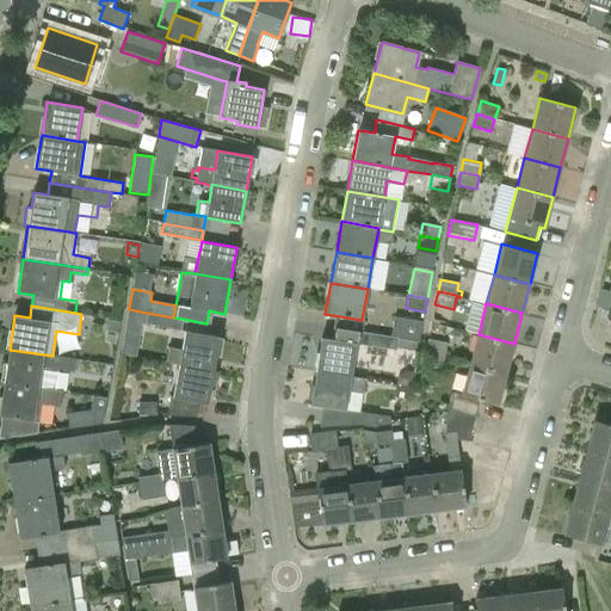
[(173,318),(147,313),(146,323),(181,331),(183,319),(173,318)]
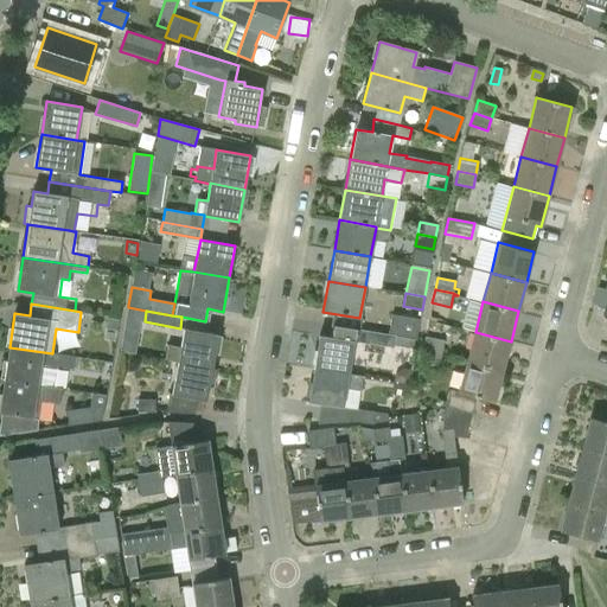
[(388,334),(416,338),(420,319),(391,314),(388,334)]
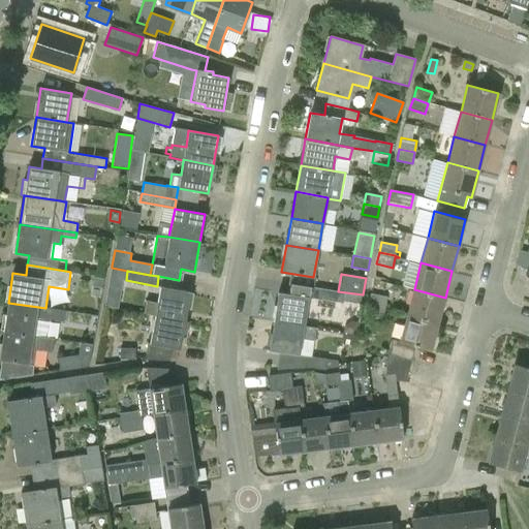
[(274,320),(304,325),(308,298),(321,300),(321,299),(343,303),(343,301),(361,304),(363,294),(338,291),(288,282),(286,293),(278,292),(274,320)]
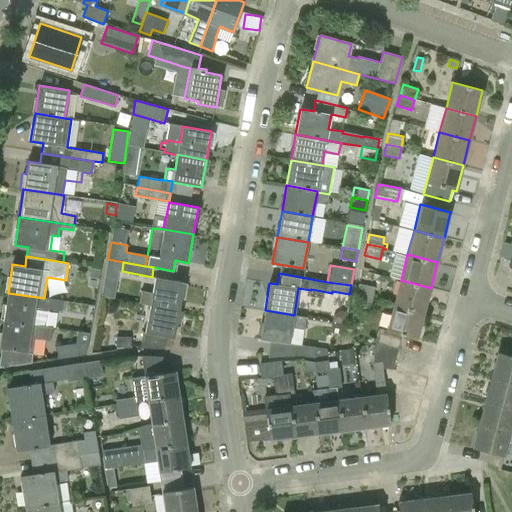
[(150,305),(179,310),(184,283),(155,277),(150,305)]
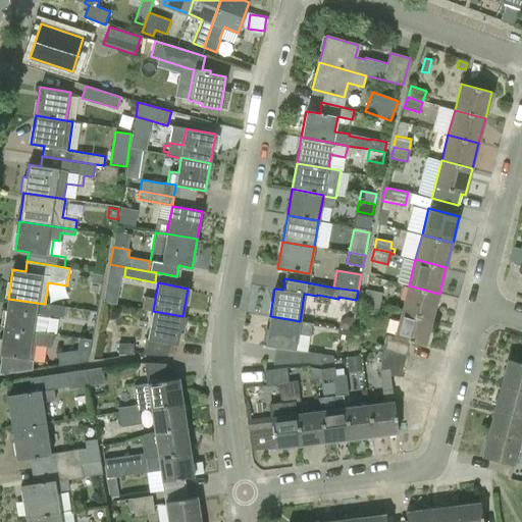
[(402,311),(432,318),(439,294),(409,285),(402,311)]
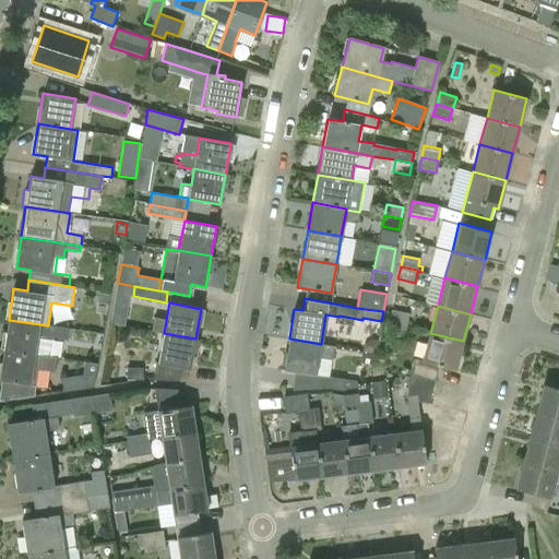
[(123,325),(127,311),(113,309),(110,324),(123,325)]
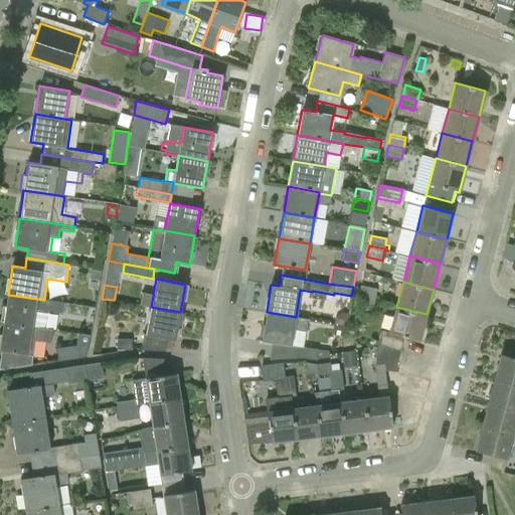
[(377,289),(361,286),(359,297),(375,300),(377,289)]
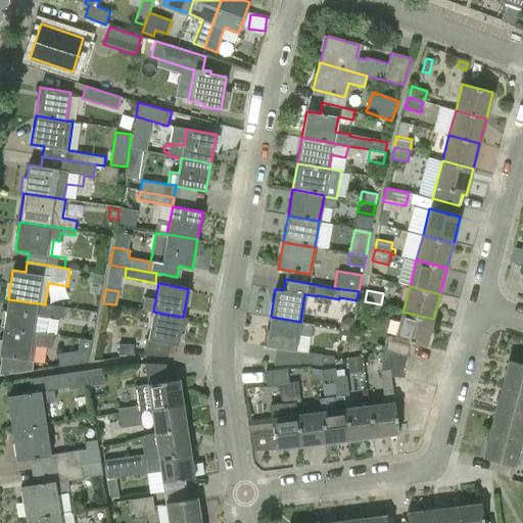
[(8,299),(3,327),(34,332),(47,334),(50,319),(48,318),(49,316),(65,318),(67,308),(45,304),(38,303),(8,299)]
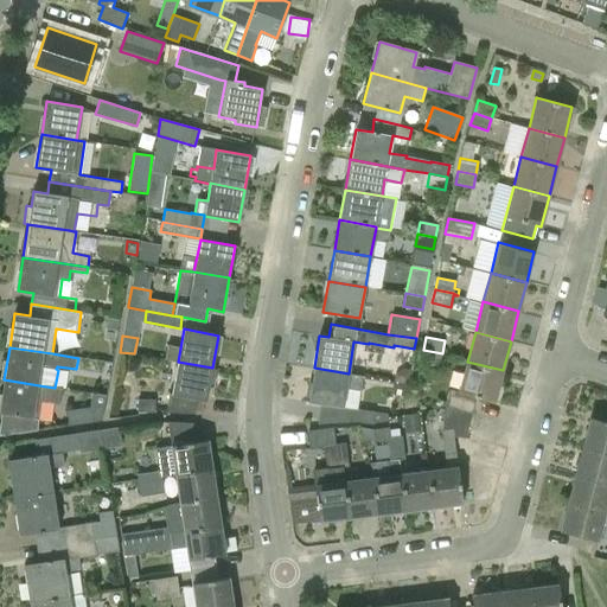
[(421,363),(440,365),(442,353),(423,350),(421,363)]
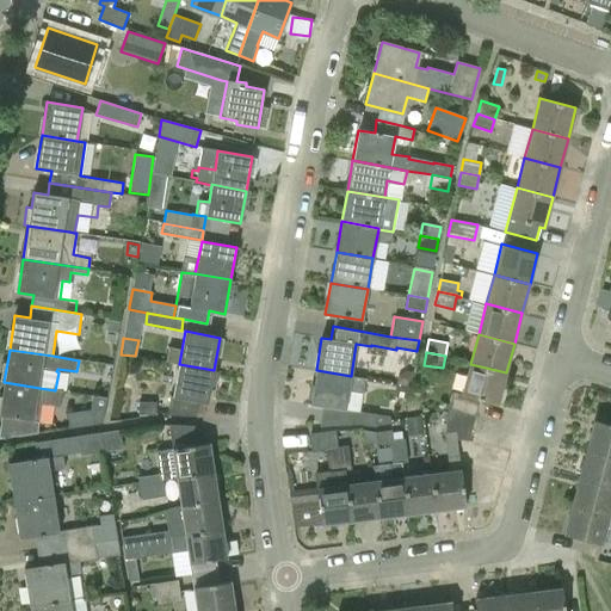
[(214,370),(179,364),(173,397),(208,403),(214,370)]
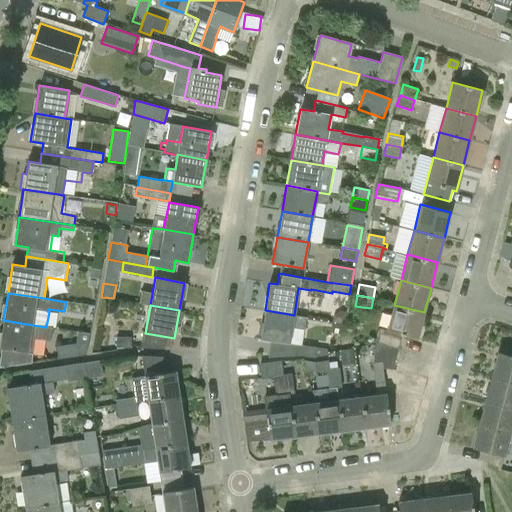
[(424,312),(394,305),(388,331),(379,328),(375,342),(398,348),(401,334),(417,338),(424,312)]
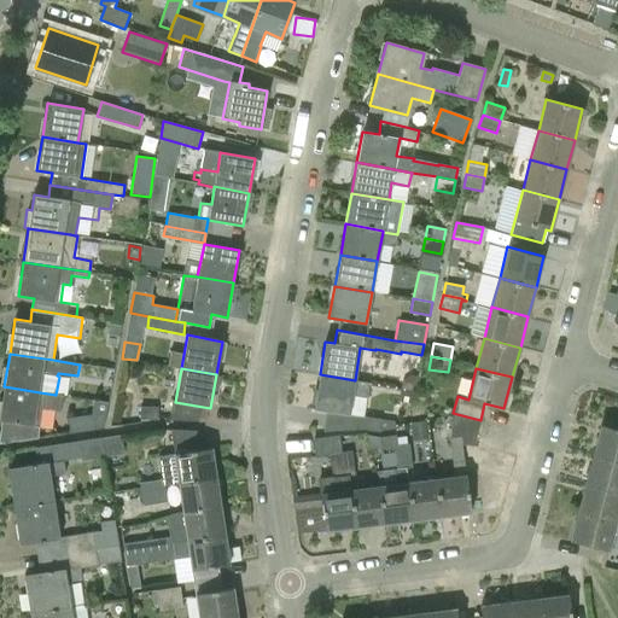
[(355,380),(320,374),(314,409),(326,410),(363,417),(368,383),(355,380)]
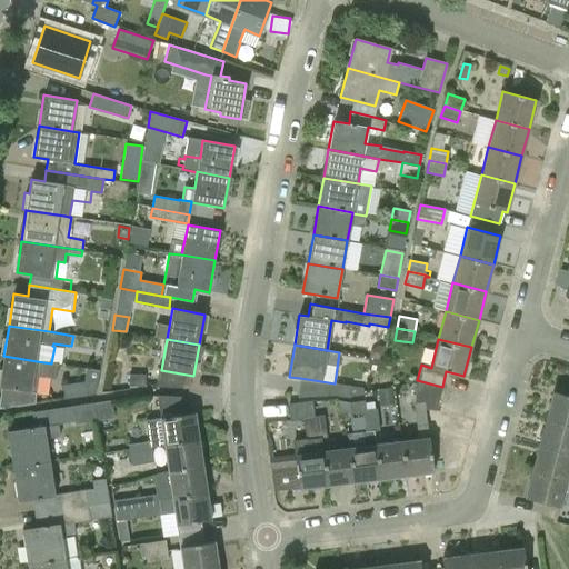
[(56,378),(58,365),(51,363),(37,361),(3,356),(0,379),(0,387),(2,388),(0,406),(0,408),(30,403),(31,392),(37,393),(39,376),(56,378)]
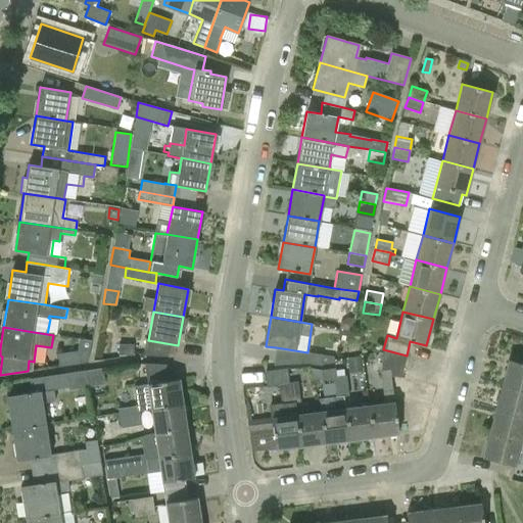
[(349,342),(351,334),(339,332),(338,340),(349,342)]
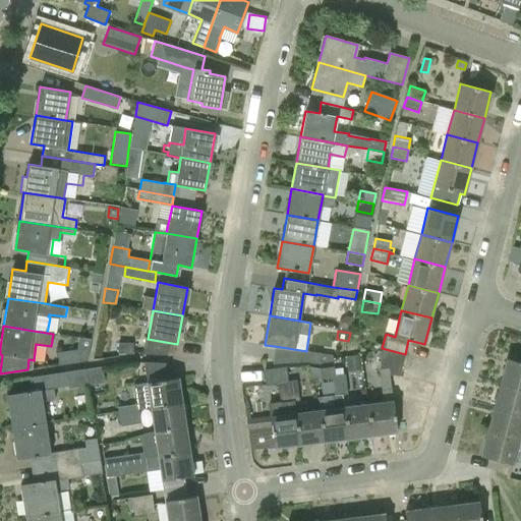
[(118,353),(132,354),(133,344),(118,343),(118,353)]
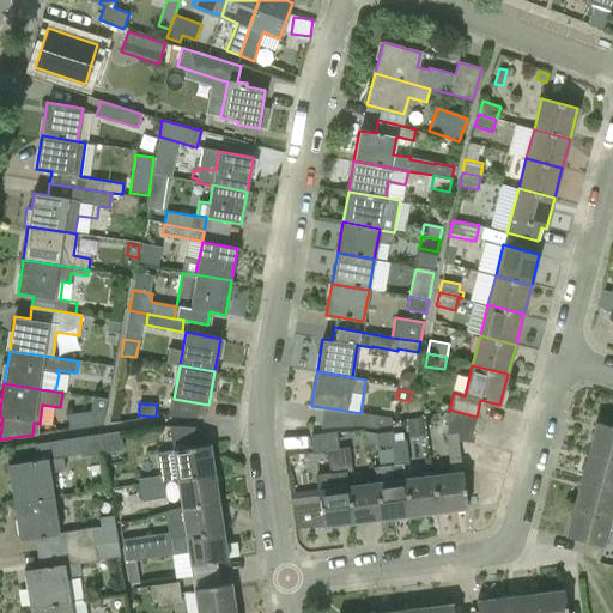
[(105,410),(67,416),(70,430),(103,425),(105,410)]
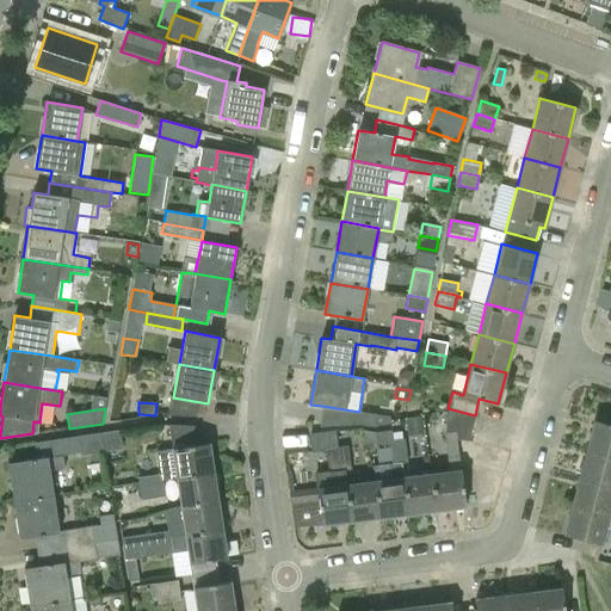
[(446,456),(460,455),(458,455),(456,439),(468,442),(475,415),(448,408),(448,409),(444,434),(446,456)]
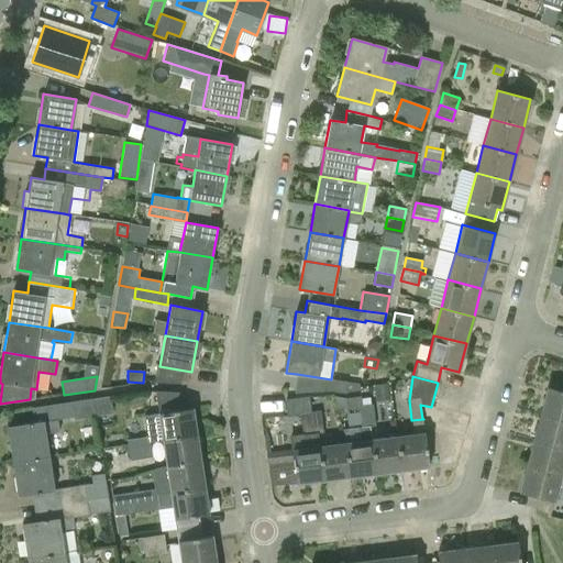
[(348,382),(331,379),(330,390),(345,393),(348,382)]
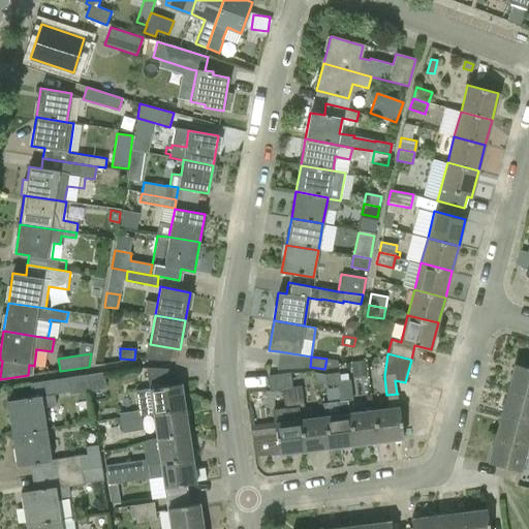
[(338,360),(327,359),(324,369),(339,366),(338,360)]
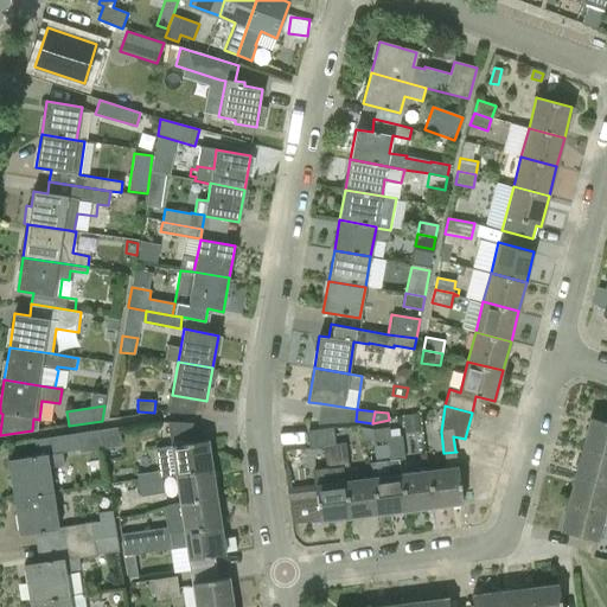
[(582,447),(606,453),(606,422),(590,417),(582,447)]
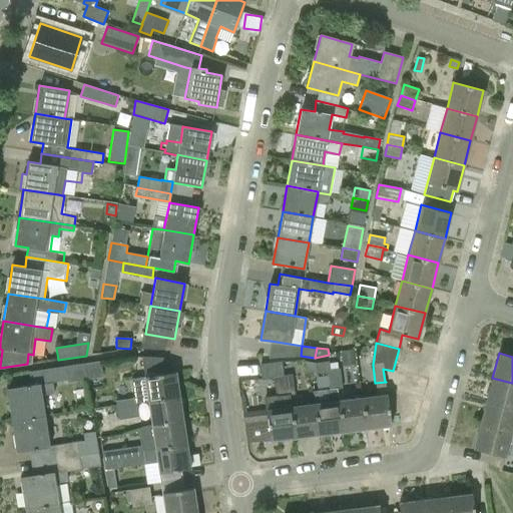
[(163,357),(142,357),(145,377),(132,379),(135,398),(136,404),(148,402),(178,397),(175,372),(166,374),(163,357)]
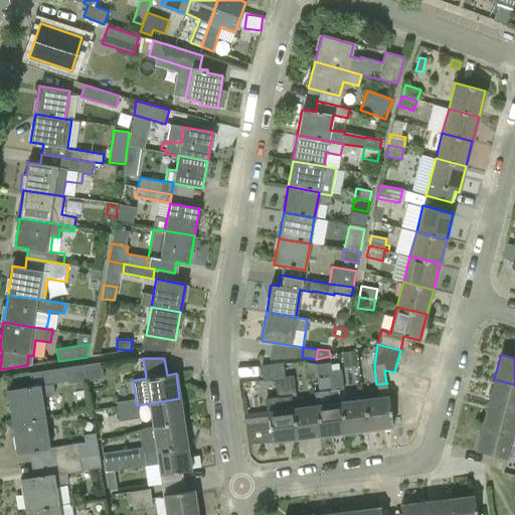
[(261,365),(263,381),(275,380),(277,398),(287,397),(285,377),(283,362),(261,365)]
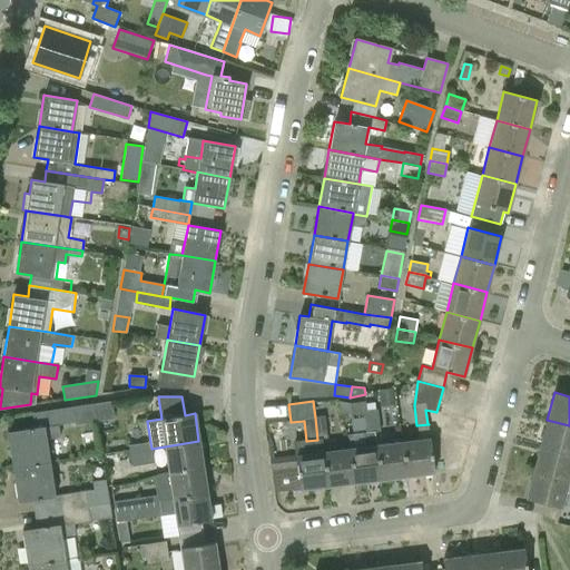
[(381,479),(376,445),(374,432),(371,432),(367,411),(366,411),(365,402),(351,403),(352,413),(357,416),(363,415),(366,433),(363,433),(365,446),(350,449),(354,483),(381,479)]
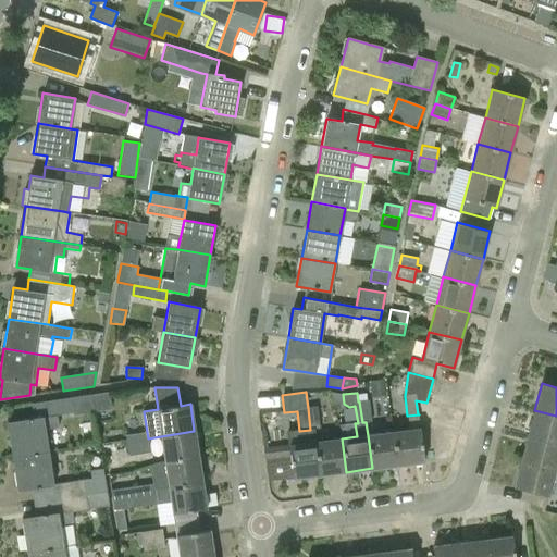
[(32,404),(34,418),(8,422),(12,456),(49,452),(46,429),(59,426),(58,415),(74,412),(72,397),(32,404)]
